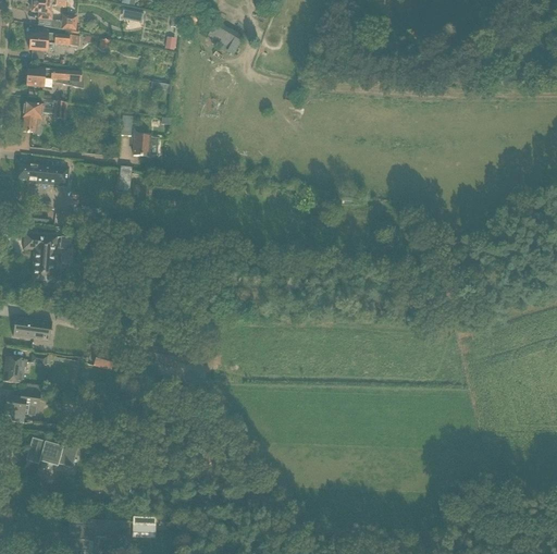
[(65,5),(65,0),(33,0),(32,10),(38,11),(38,17),(51,17),(52,11),(49,11),(50,4),(65,5)]
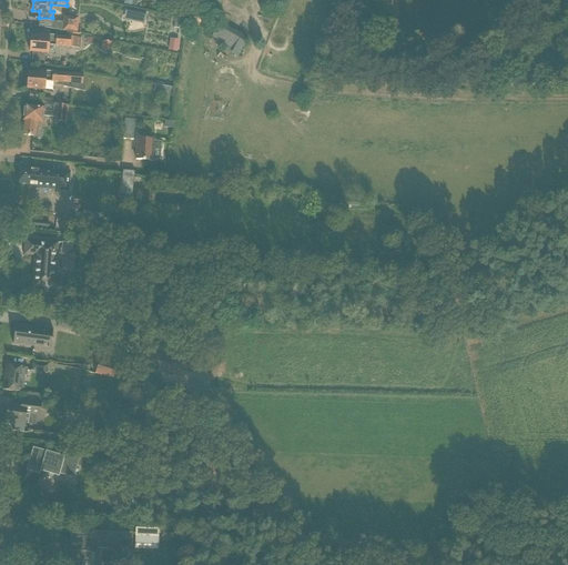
[(208,30),(212,32),(211,34),(216,38),(214,41),(237,56),(249,37),(242,33),(243,32),(215,18),(208,30)]
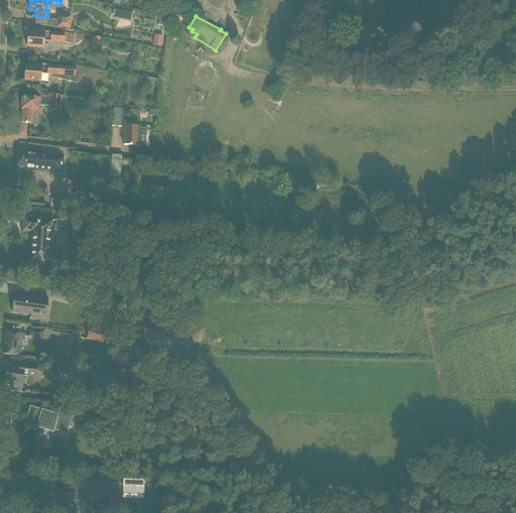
[(57,25),(71,26),(72,18),(57,17),(57,25)]
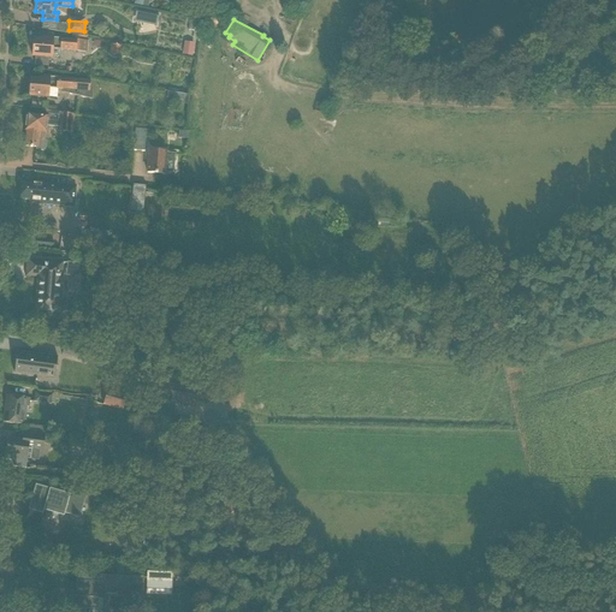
[(34,36),(33,36),(31,53),(33,53),(33,52),(45,53),(52,54),(52,47),(75,48),(87,49),(88,39),(76,37),(54,35),(42,34),(42,37),(34,36)]
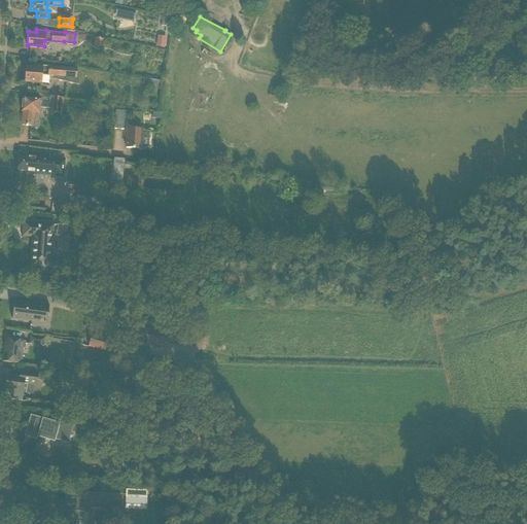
[(159,33),(156,44),(164,45),(166,35),(159,33)]
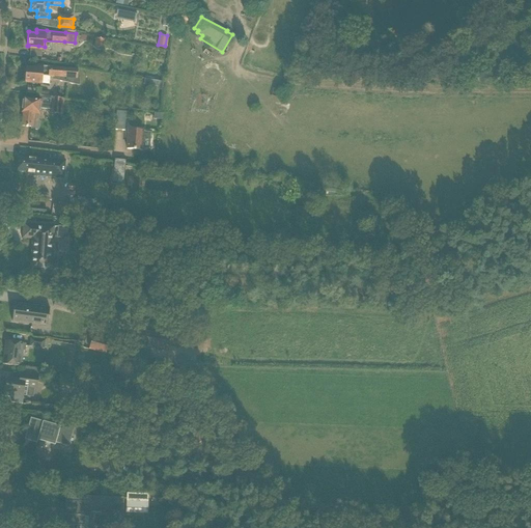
[(26,65),(25,80),(35,81),(42,81),(42,75),(59,76),(59,79),(73,82),(73,78),(77,78),(78,67),(60,65),(44,63),(33,62),(33,66),(26,65)]
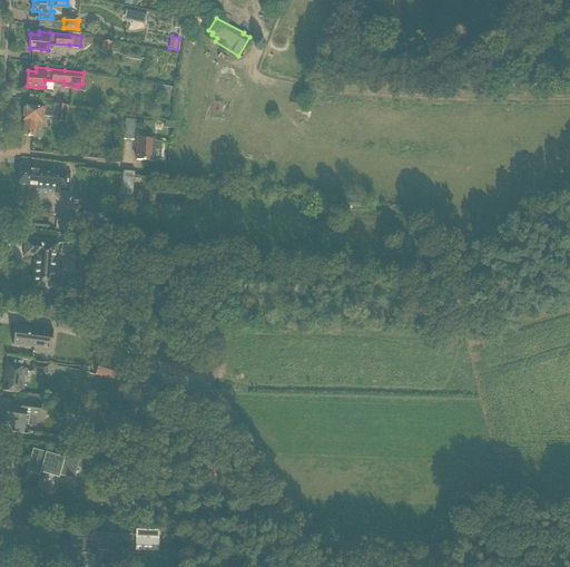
[(43,100),(43,99),(42,99),(41,106),(26,104),(25,117),(26,117),(23,133),(35,134),(33,135),(41,136),(42,135),(42,129),(40,126),(42,114),(56,115),(55,120),(66,121),(68,104),(51,101),(43,100)]
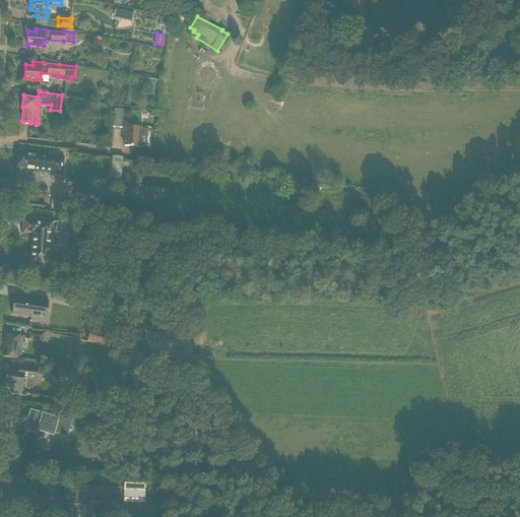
[(112,124),(122,126),(123,107),(114,107),(112,124)]
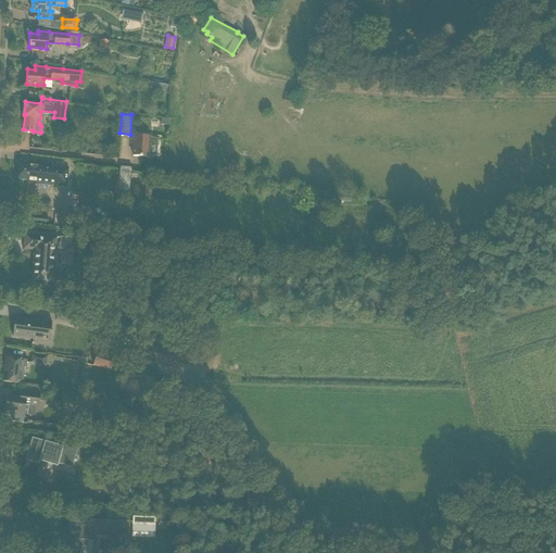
[(133,154),(135,154),(135,153),(149,154),(150,142),(155,143),(156,136),(146,135),(135,134),(133,154)]
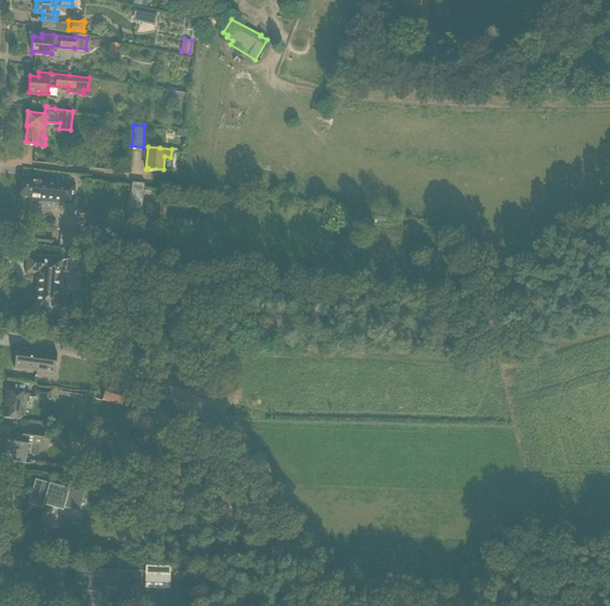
[(20,194),(29,195),(29,198),(61,200),(62,191),(74,192),(75,181),(63,180),(30,177),(30,180),(22,179),(20,194)]
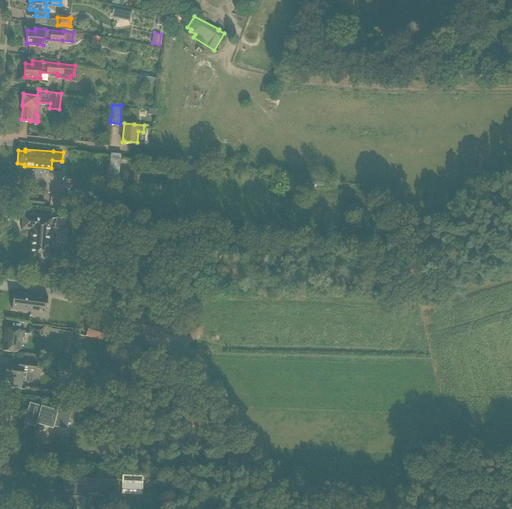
[(102,173),(112,174),(114,151),(105,150),(102,173)]
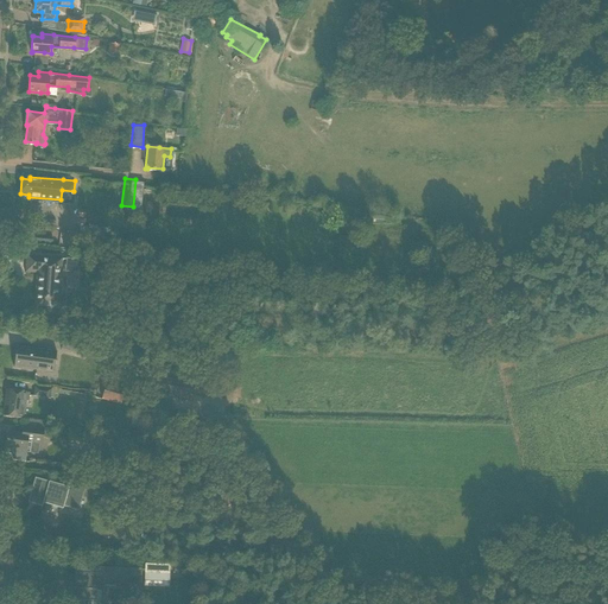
[(29,216),(26,236),(62,241),(62,240),(86,243),(87,231),(78,230),(78,224),(64,223),(64,222),(50,220),(50,222),(39,221),(40,218),(29,216)]
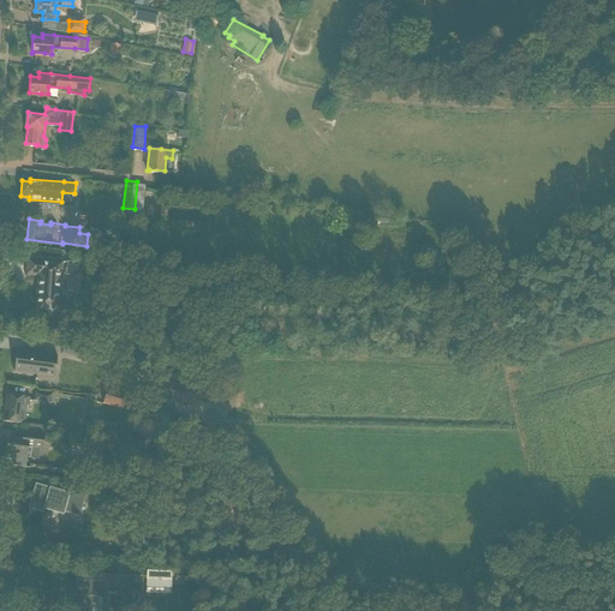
[(35,306),(58,309),(61,258),(28,256),(27,273),(37,274),(35,306)]
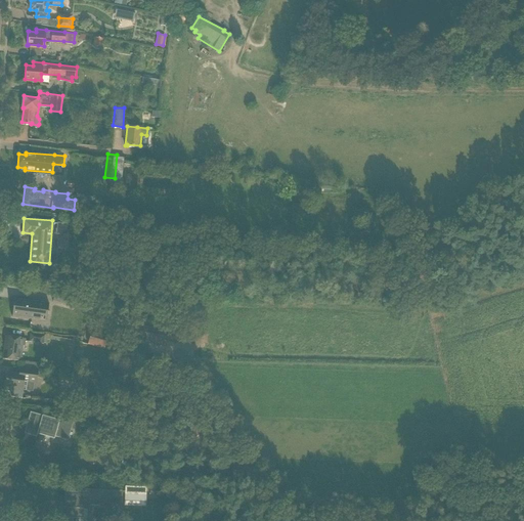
[(69,303),(71,296),(54,291),(52,299),(69,303)]
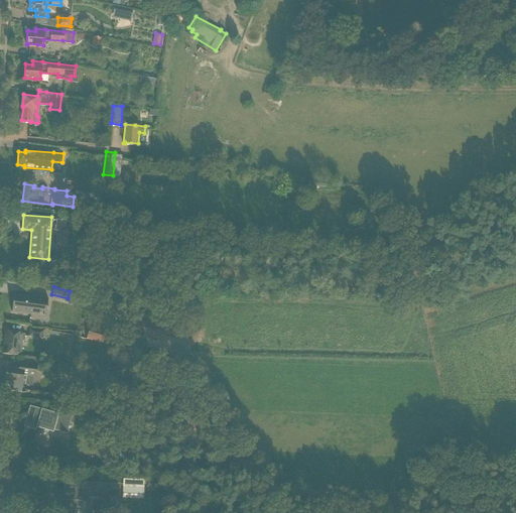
[(45,314),(48,296),(14,291),(12,309),(45,314)]
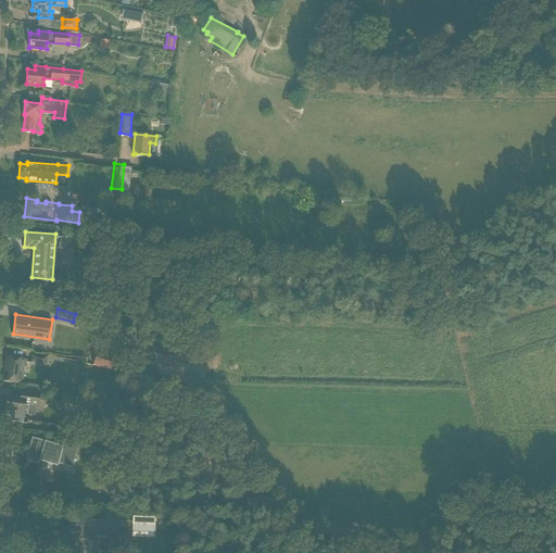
[(155,356),(158,344),(140,341),(139,354),(155,356)]
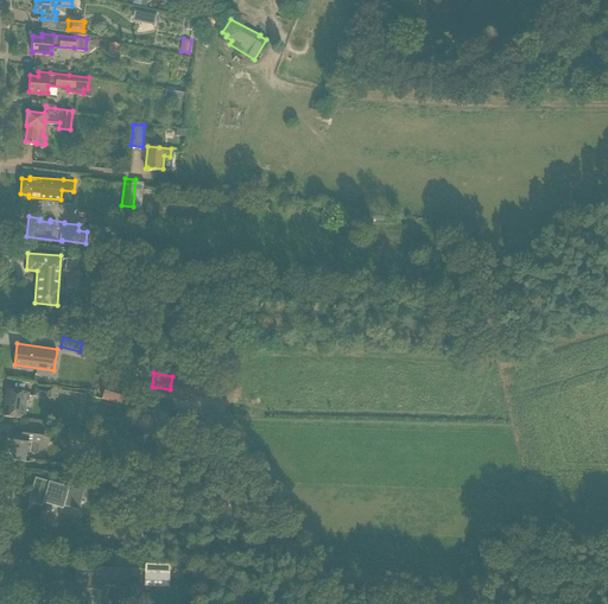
[(33,392),(50,394),(51,386),(35,383),(33,392)]
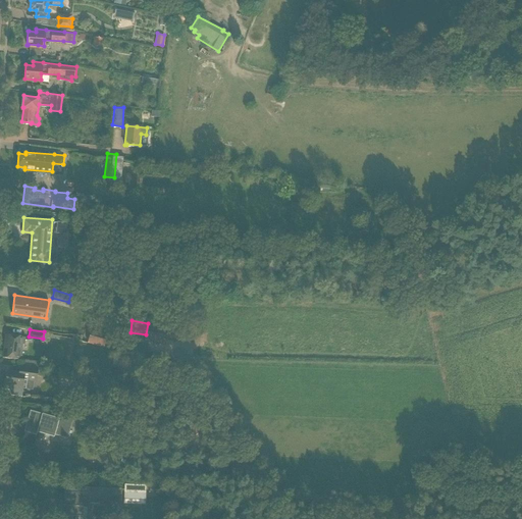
[(2,356),(20,358),(22,343),(24,343),(25,335),(5,332),(2,356)]
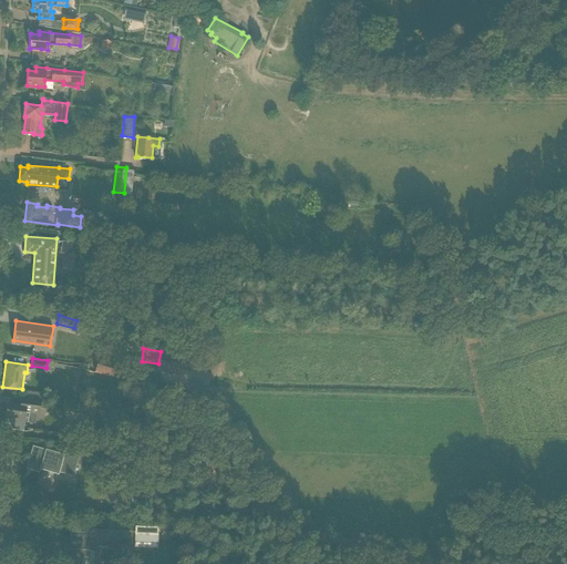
[(99,361),(95,369),(115,376),(117,368),(99,361)]
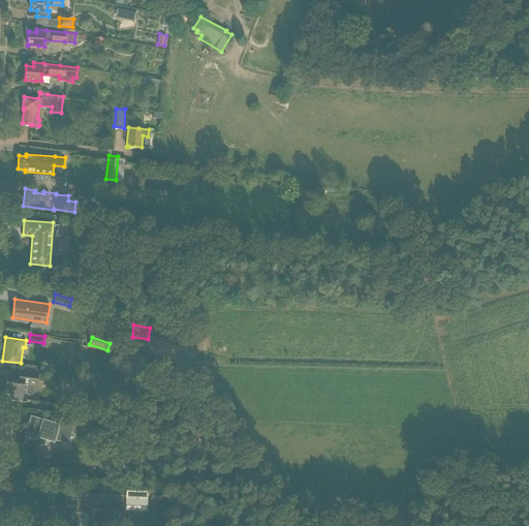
[(12,393),(11,398),(22,400),(23,392),(24,383),(29,384),(29,381),(34,382),(35,378),(35,372),(36,371),(22,369),(21,376),(7,374),(4,390),(5,390),(6,392),(12,393)]
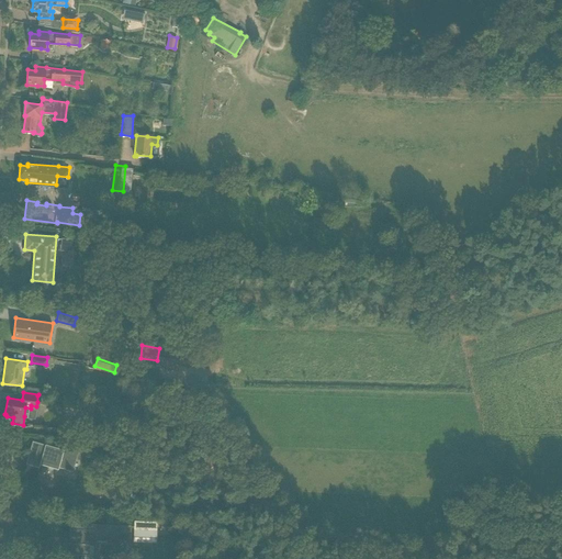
[(32,439),(26,459),(31,460),(30,464),(36,466),(36,465),(38,466),(40,464),(58,469),(59,466),(72,470),(79,447),(65,444),(63,449),(32,439)]
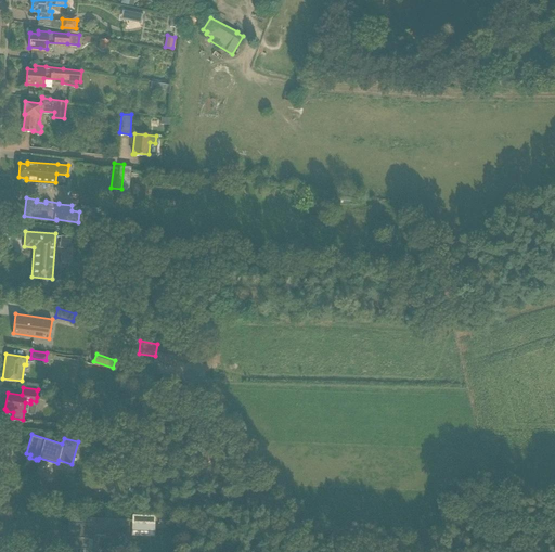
[(132,513),(131,534),(154,535),(154,514),(132,513)]
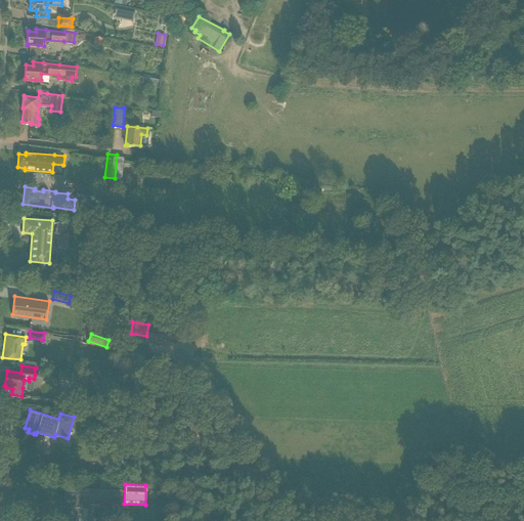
[(68,495),(68,498),(69,498),(68,505),(58,505),(58,514),(81,515),(82,500),(120,501),(120,489),(67,486),(66,495),(68,495)]
